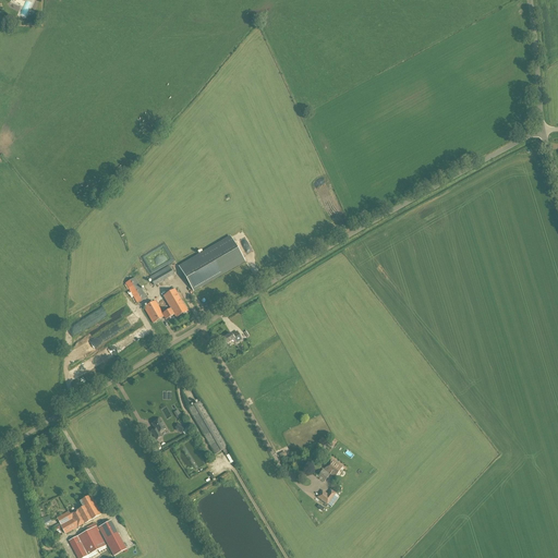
[(194,292),(245,262),(230,237),(179,266),(194,292)]
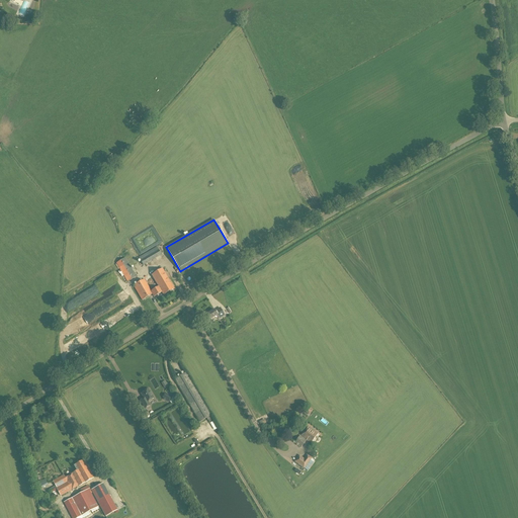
[(155,229),(135,239),(142,252),(162,242),(155,229)]
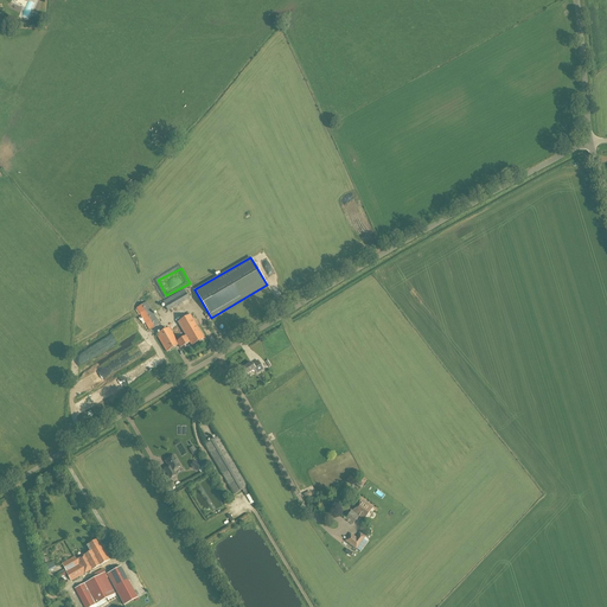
[(167,312),(190,299),(184,289),(163,302),(167,312)]
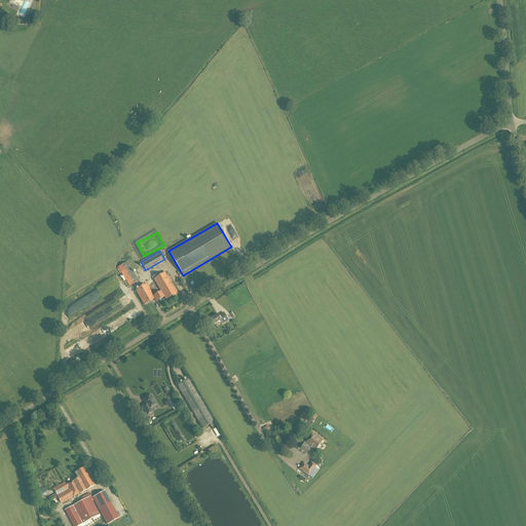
[(129,287),(139,280),(127,262),(118,267),(129,287)]
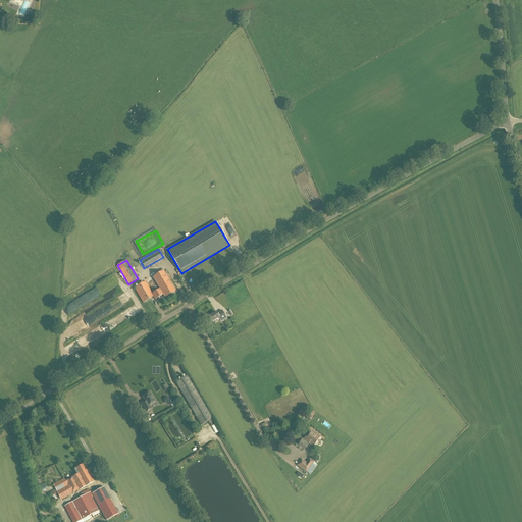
[(165,298),(175,292),(163,271),(153,277),(160,289),(152,294),(146,281),(134,288),(143,303),(154,297),(155,299),(163,295),(165,298)]
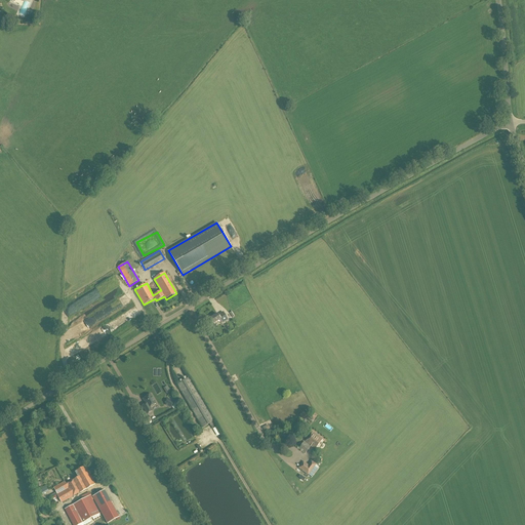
[(96,288),(91,293),(96,298),(102,292),(96,288)]
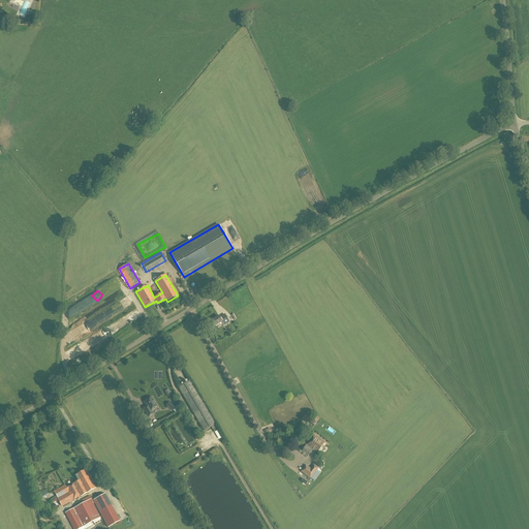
[(224,314),(220,317),(219,316),(214,319),(213,318),(208,321),(211,325),(213,328),(222,322),(224,325),(229,322),(224,314)]
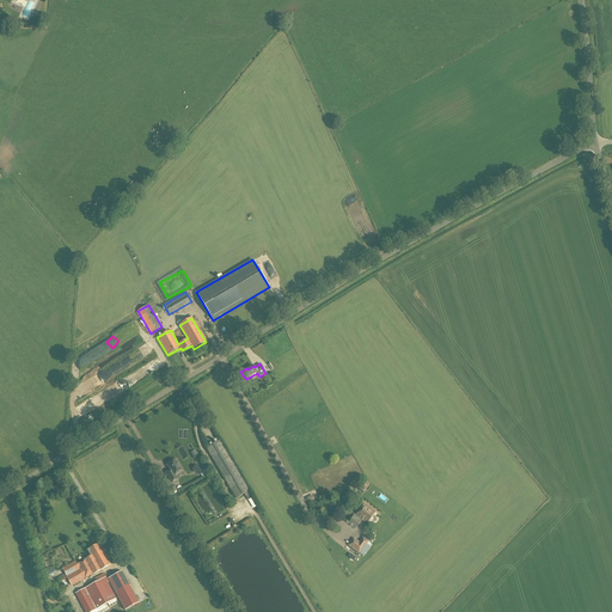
[(254,497),(251,494),(250,491),(220,440),(206,448),(236,499),(244,494),(248,501),(254,497)]
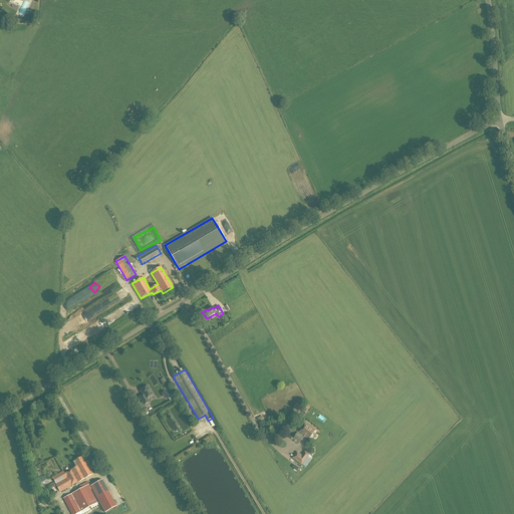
[(144,406),(148,404),(146,400),(153,396),(148,386),(140,391),(144,398),(141,400),(144,406)]
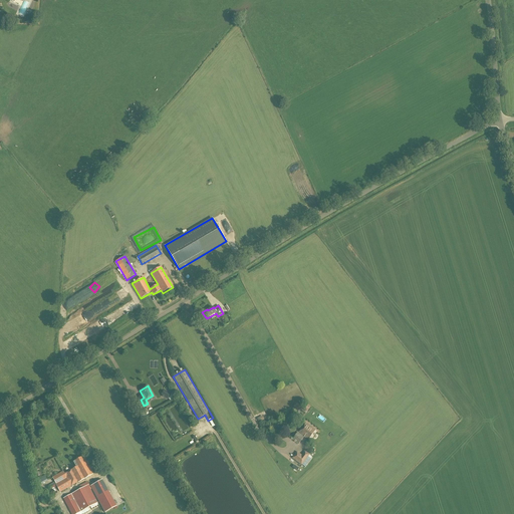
[(171,394),(165,390),(164,392),(163,391),(161,394),(163,395),(162,396),(168,400),(171,394)]
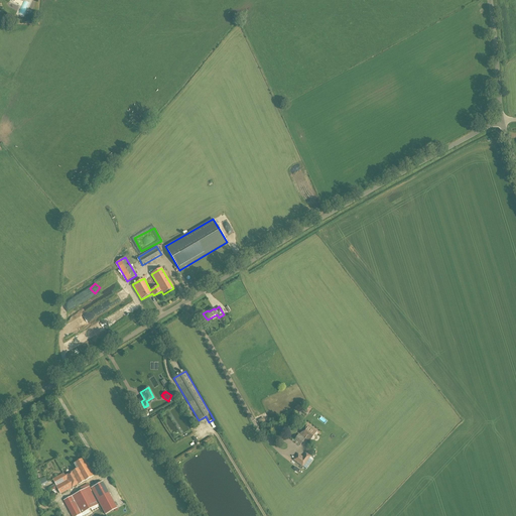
[(142,418),(149,413),(146,409),(139,413),(142,418)]
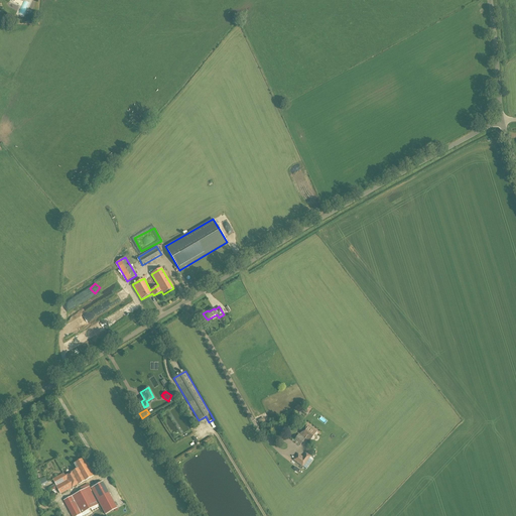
[(211,421),(216,429),(219,426),(215,419),(211,421)]
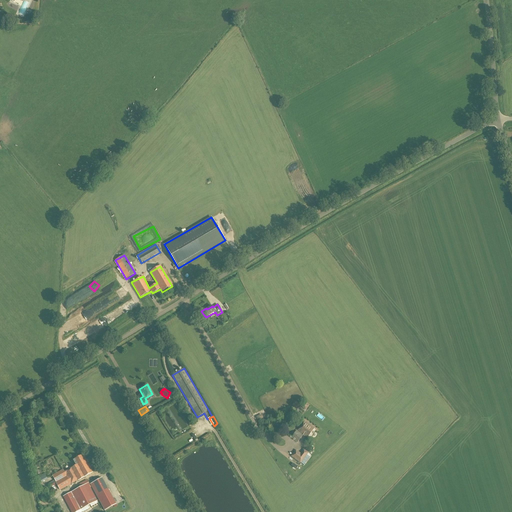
[(307,438),(314,429),(303,421),(301,425),(302,426),(300,429),(299,428),(296,431),(291,438),(297,443),(303,435),(307,438)]
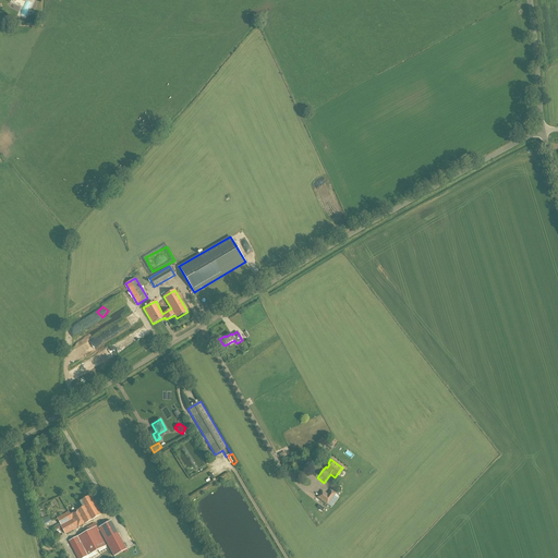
[(327,506),(336,494),(331,489),(327,494),(323,490),(317,497),(327,506)]
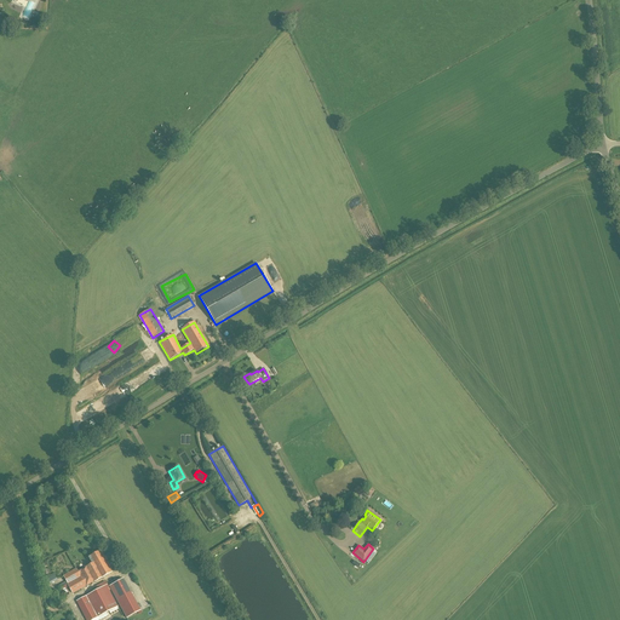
[(86,574),(107,563),(99,551),(89,557),(92,563),(78,572),(76,569),(63,577),(68,584),(85,574),(86,574)]
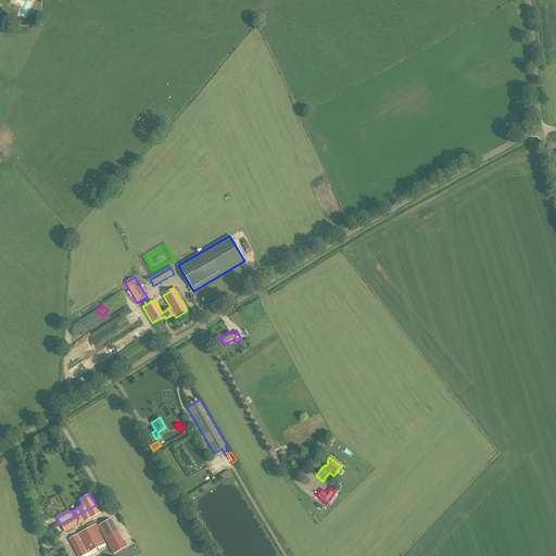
[(76,515),(61,523),(65,532),(86,520),(86,521),(100,513),(96,505),(77,515),(76,515)]
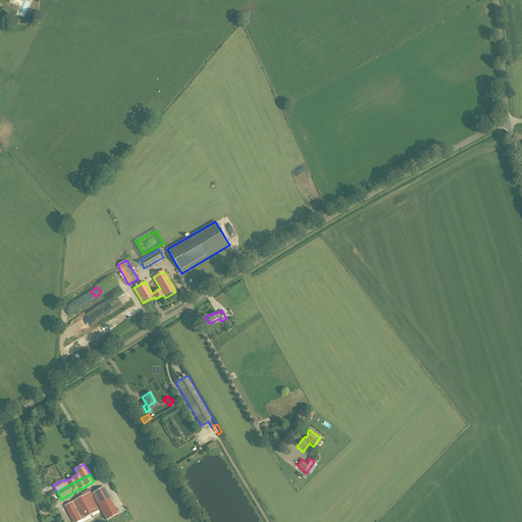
[(42,491),(51,487),(49,482),(40,485),(42,491)]
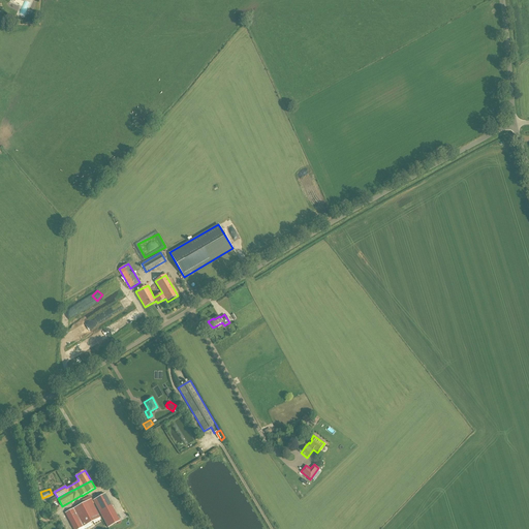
[(107,528),(120,521),(105,493),(93,500),(107,528)]
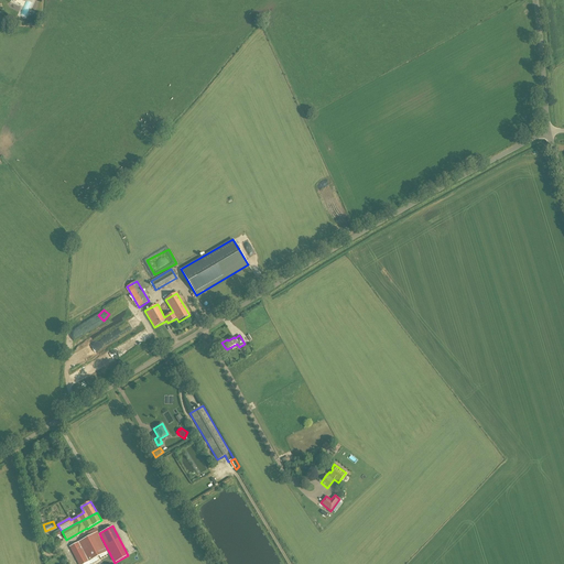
[(77,563),(85,563),(107,552),(99,535),(100,535),(98,532),(69,548),(77,563)]
